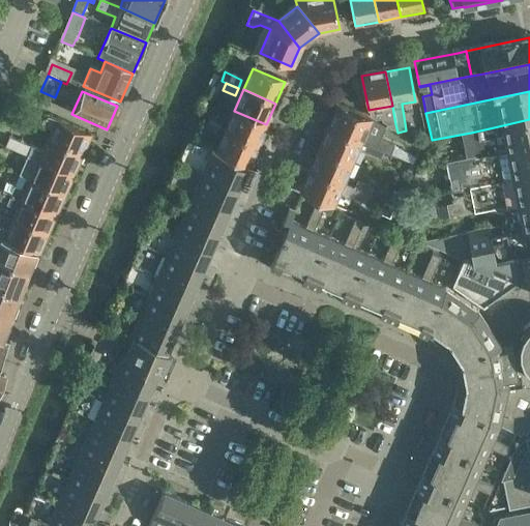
[(337,108),(328,129),(384,153),(387,145),(363,135),(369,122),(337,108)]
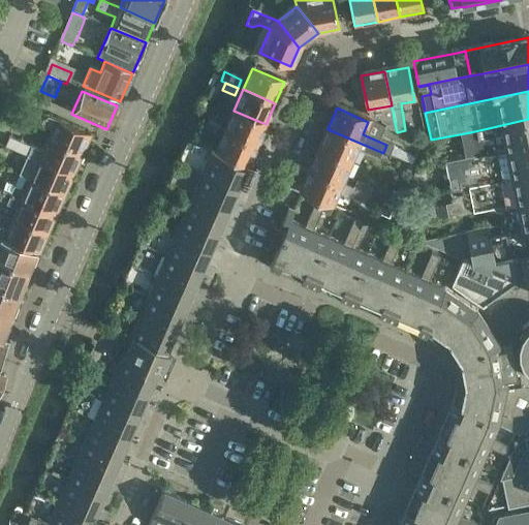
[(234,111),(224,131),(256,145),(266,124),(234,111)]
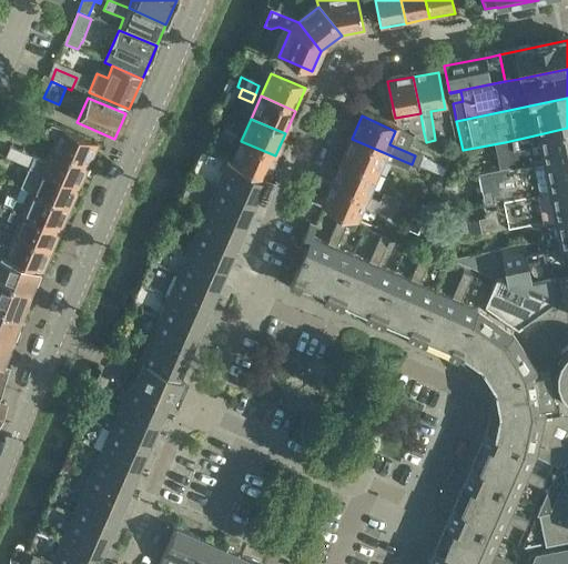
[(416,136),(424,133),(422,121),(413,123),(416,136)]
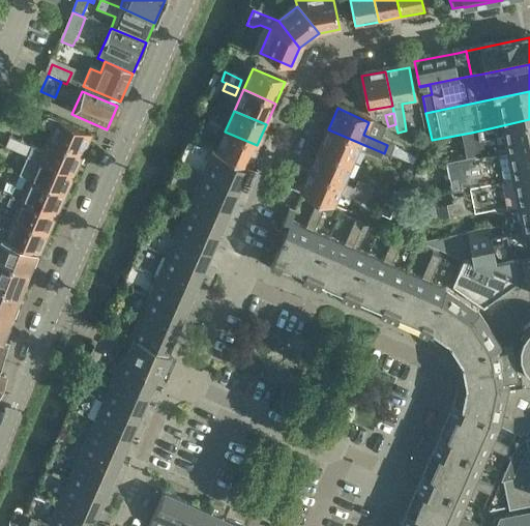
[(206,124),(208,125),(219,129),(223,121),(209,116),(206,124)]
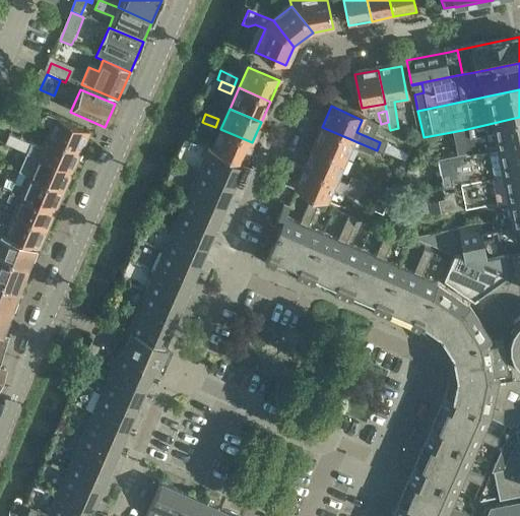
[(38,123),(40,124),(50,129),(45,141),(78,153),(86,134),(46,117),(41,117),(38,123)]
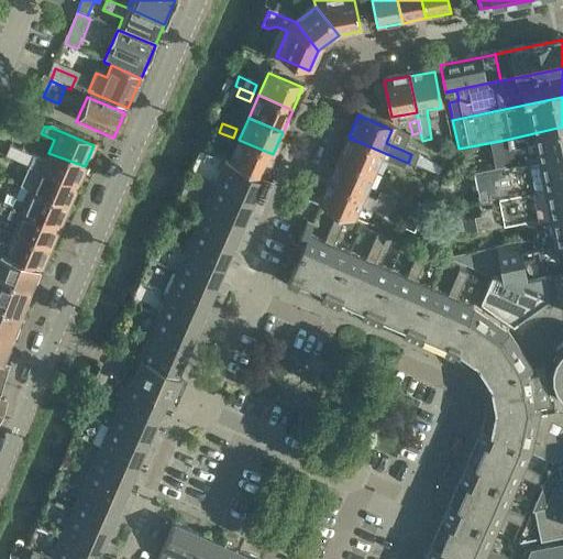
[(562,127),(525,135),(500,141),(506,167),(562,156),(562,127)]
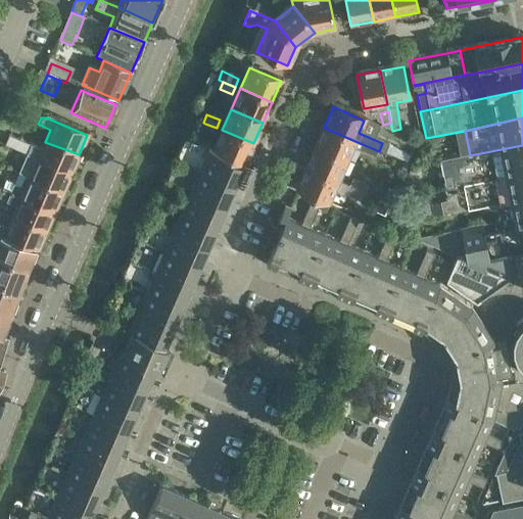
[(217,128),(205,124),(202,131),(214,135),(217,128)]
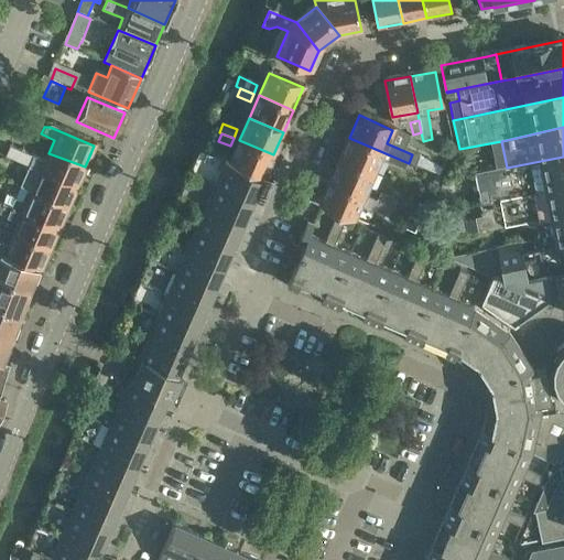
[(349,138),(339,160),(372,175),(379,160),(405,171),(409,163),(349,138)]
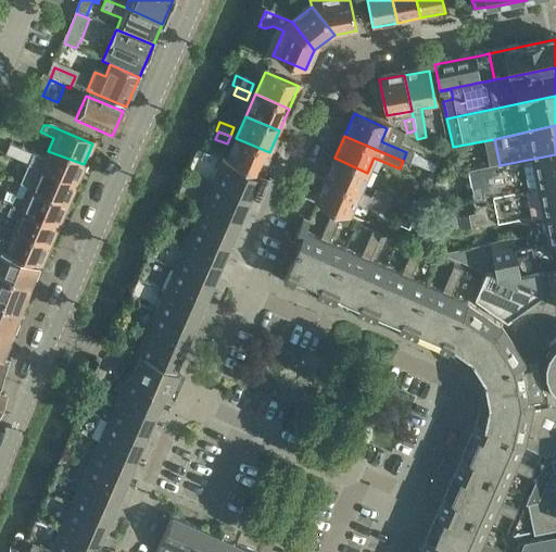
[(269,152),(236,138),(226,160),(260,175),(269,152)]
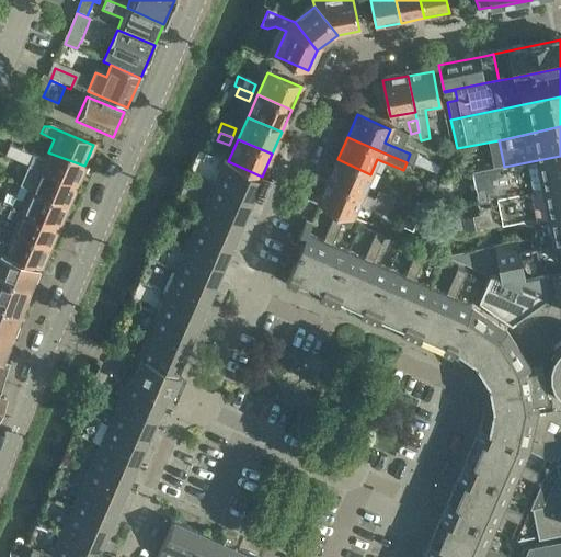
[(4,157),(19,162),(76,185),(84,166),(48,152),(44,162),(23,154),(8,148),(4,157)]
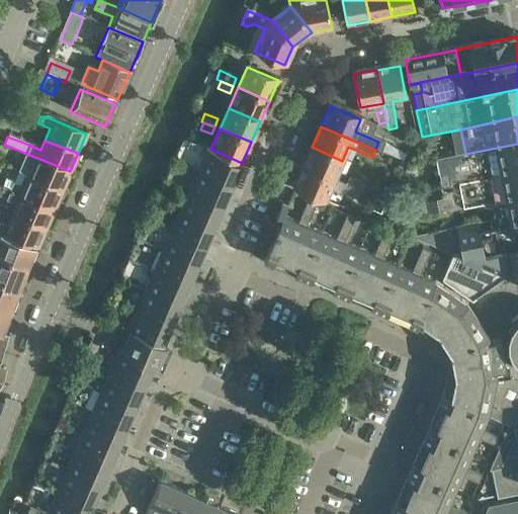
[(454,156),(436,160),(441,187),(458,183),(494,176),(517,171),(517,144),(465,154),(454,157),(454,156)]
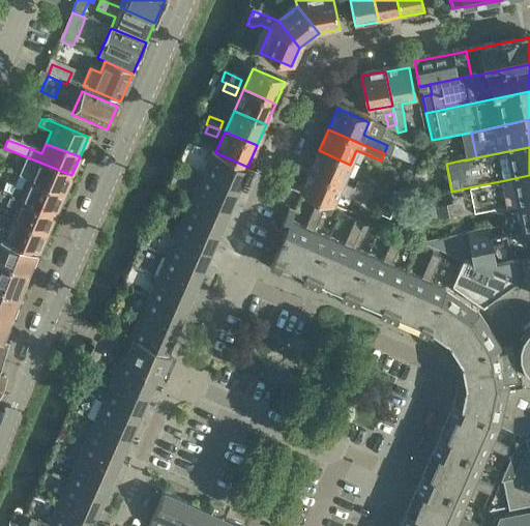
[(319,150),(310,171),(342,184),(350,165),(319,150)]
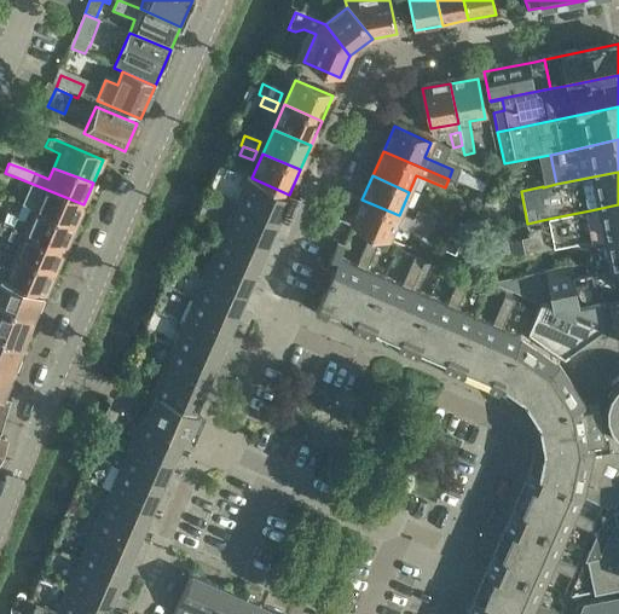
[(21,179),(17,189),(27,192),(41,198),(35,212),(74,229),(84,204),(21,179)]
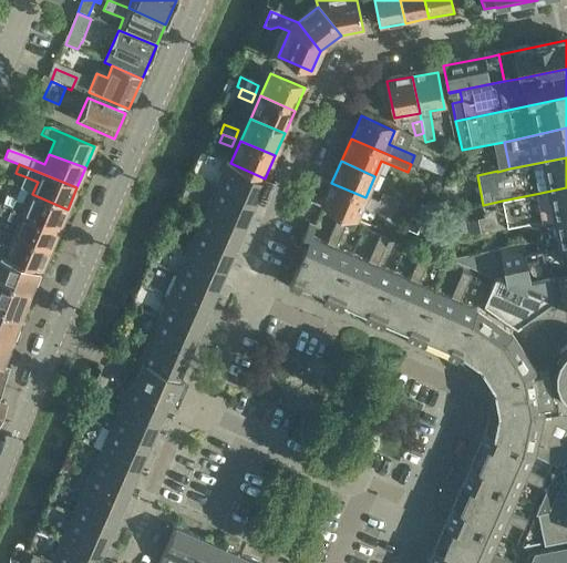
[(224,165),(215,187),(254,205),(264,183),(224,165)]
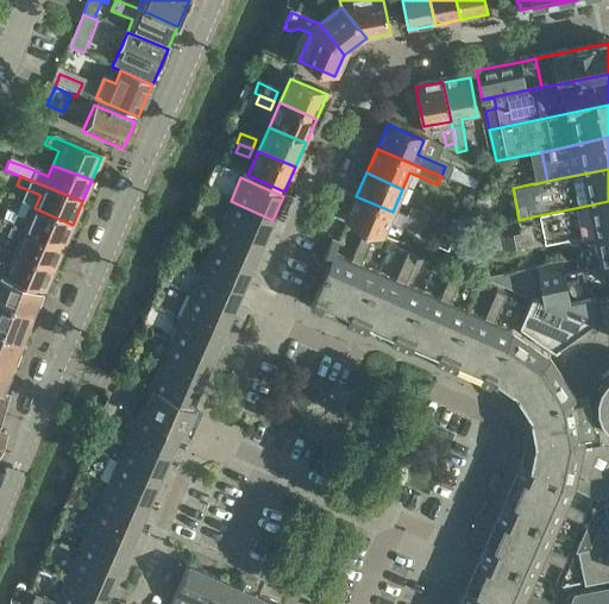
[(356,196),(345,221),(382,237),(389,221),(403,227),(402,228),(422,237),(427,227),(425,227),(407,219),(393,212),(356,196)]
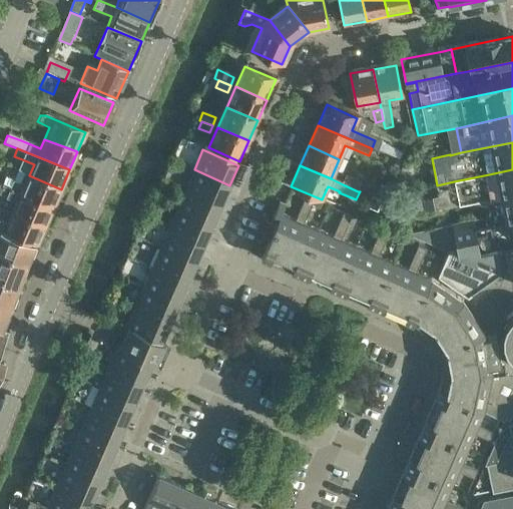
[(194,169),(185,189),(220,205),(229,185),(194,169)]
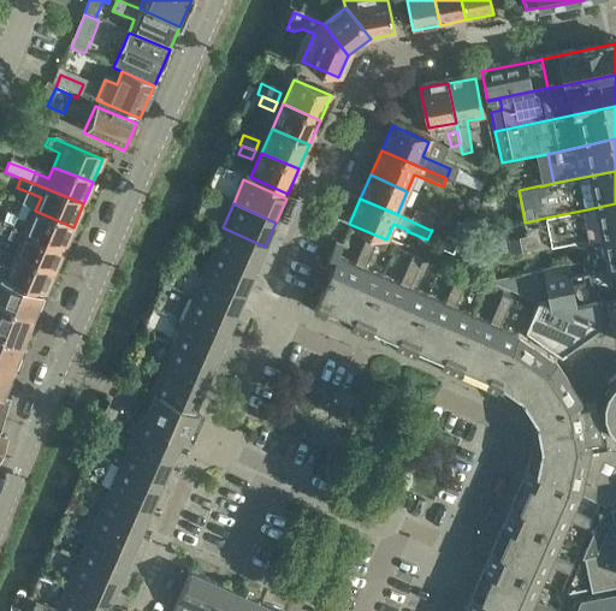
[(534,237),(519,241),(522,256),(534,254),(551,249),(584,242),(615,235),(615,203),(587,209),(545,218),(525,223),(527,233),(533,232),(534,237)]
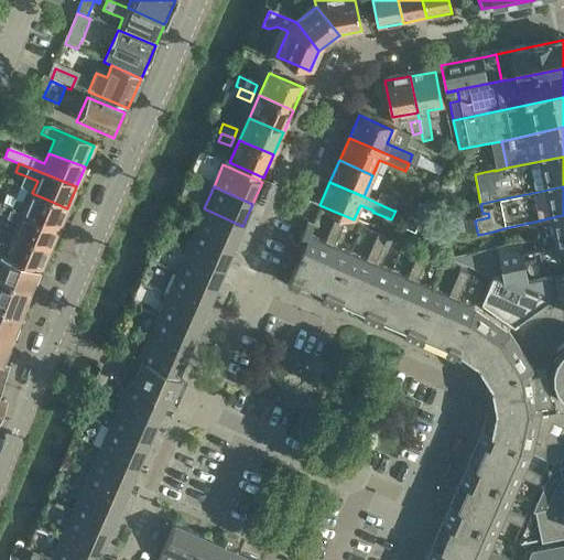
[(4,196),(0,205),(57,229),(67,208),(32,193),(26,205),(13,201),(4,196)]
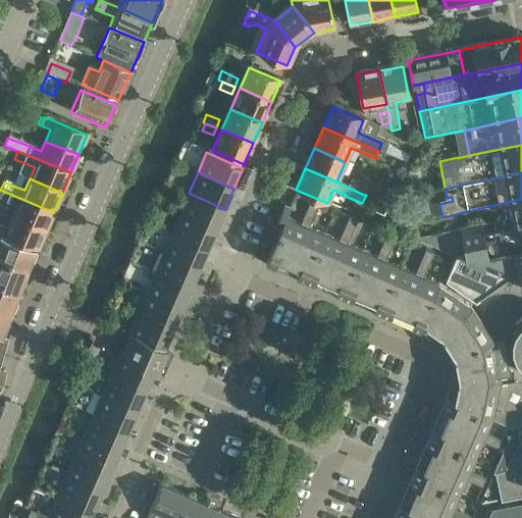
[(352,180),(349,188),(364,195),(367,187),(352,180)]
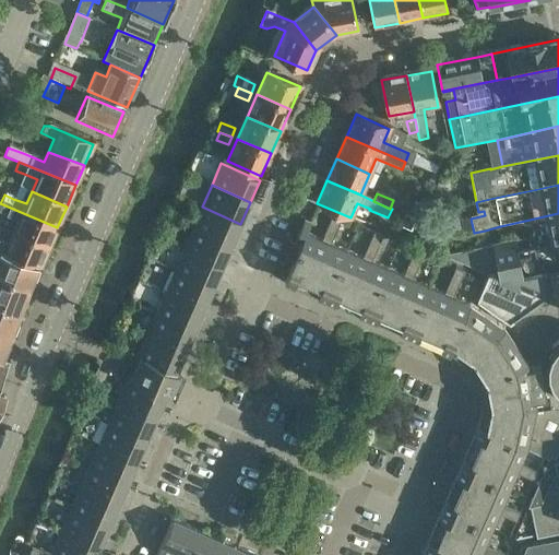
[(57,227),(0,203),(0,213),(7,216),(19,222),(14,233),(48,247),(57,227)]
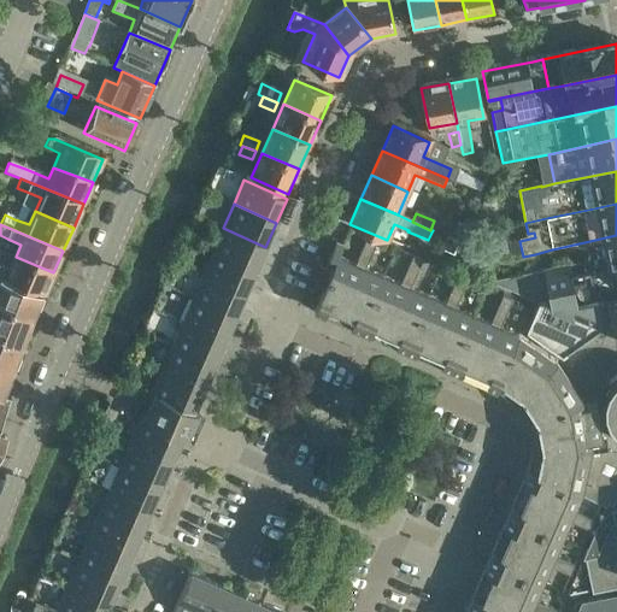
[(223,228),(212,252),(254,271),(265,247),(223,228)]
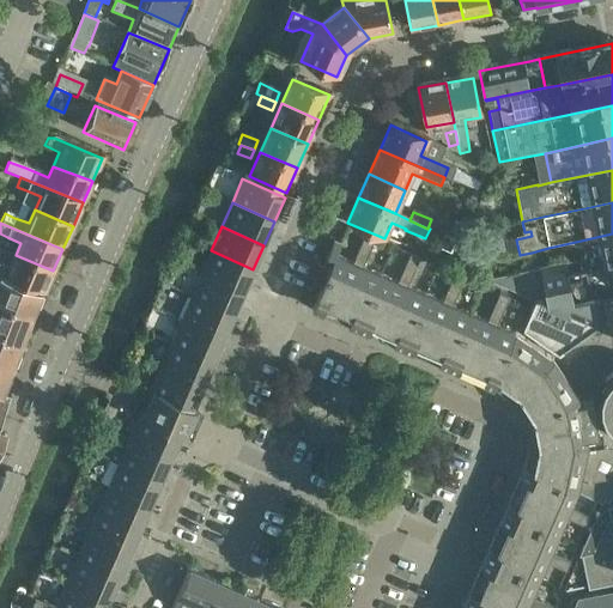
[(560,262),(562,267),(564,266),(565,277),(612,266),(612,233),(581,241),(584,262),(581,262),(581,257),(560,262)]
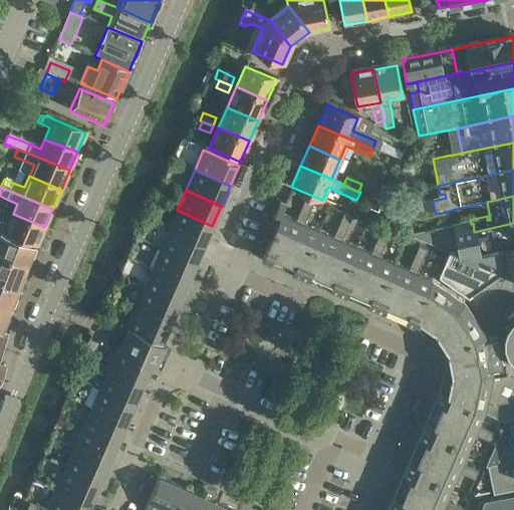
[(305,226),(314,203),(306,200),(297,222),(280,215),(284,207),(278,205),(271,220),(276,222),(260,260),(415,327),(430,337),(435,345),(440,354),(443,376),(439,395),(388,509),(459,509),(444,503),(457,473),(475,481),(478,473),(460,466),(474,436),(491,444),(494,436),(476,428),(481,416),(482,413),(491,376),(491,370),(502,369),(497,339),(487,340),(486,337),(476,321),(467,305),(438,284),(418,275),(427,252),(419,248),(410,271),(378,258),(390,234),(382,231),(372,255),(342,242),(352,218),(344,214),(333,238),(305,226)]
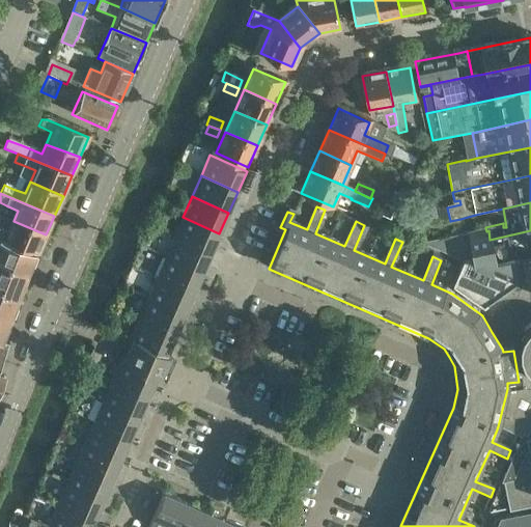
[(183,217),(173,239),(211,254),(219,233),(183,217)]
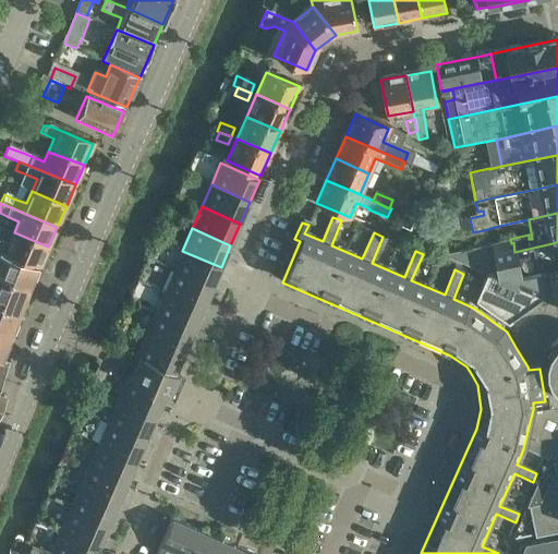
[(0,253),(38,267),(39,268),(48,247),(14,232),(9,244),(0,240),(0,253)]
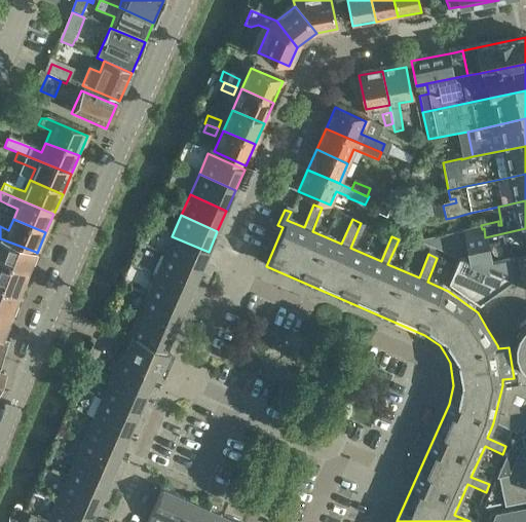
[(419,244),(453,257),(460,260),(468,263),(514,283),(525,280),(525,228),(485,237),(484,228),(482,229),(462,232),(419,241),(419,244)]
